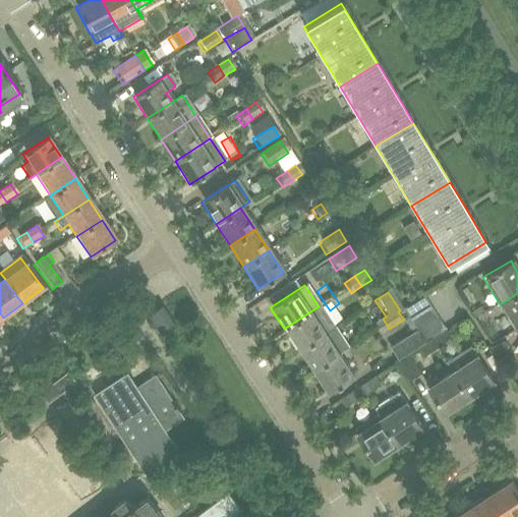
[(517,293),(500,304),(515,331),(517,329),(517,293)]
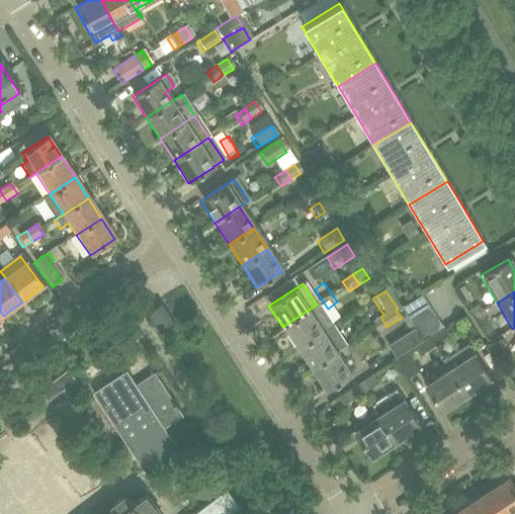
[(419,295),(399,309),(398,310),(398,309),(396,310),(402,318),(403,317),(406,320),(426,307),(419,295)]
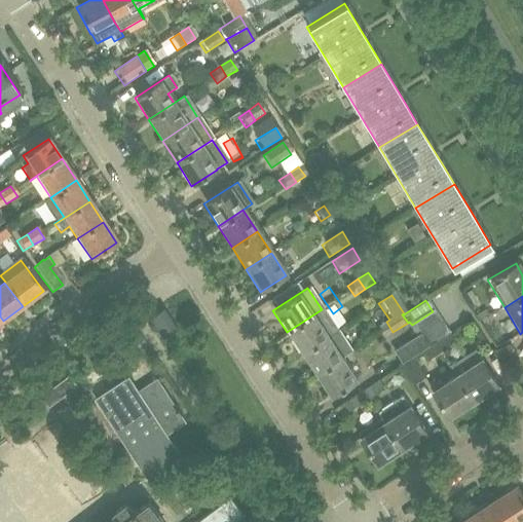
[(287,332),(301,353),(336,331),(322,309),(287,332)]
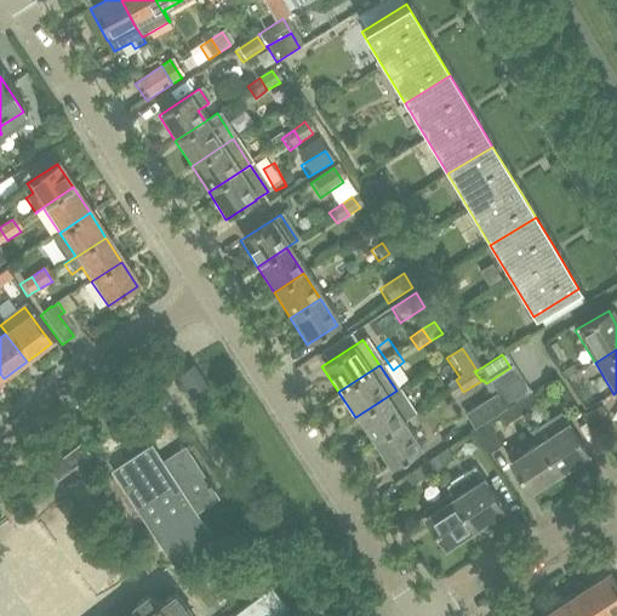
[(192,366),(189,368),(172,378),(189,404),(207,391),(192,366)]
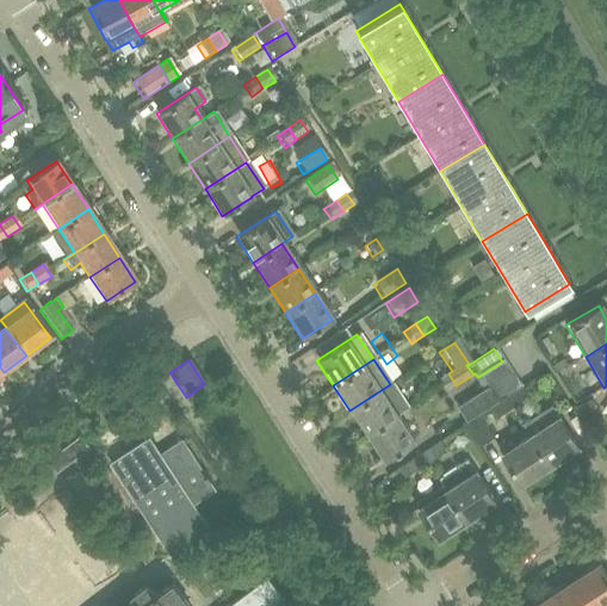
[(511,375),(502,362),(478,377),(485,389),(485,390),(511,375)]
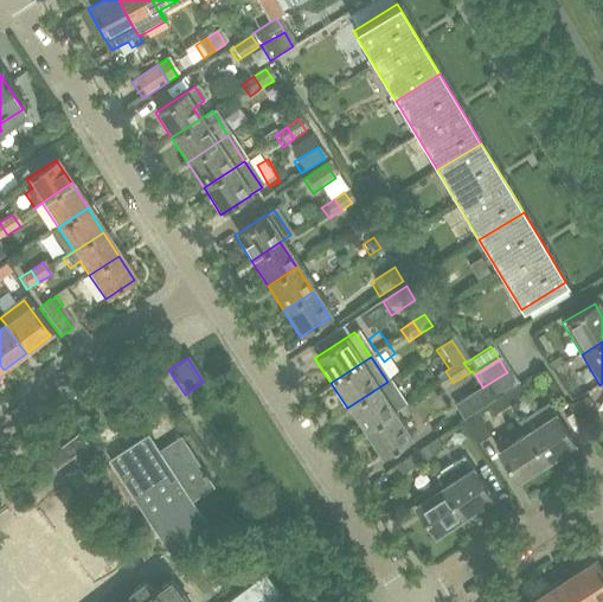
[(446,371),(434,379),(441,391),(453,383),(446,371)]
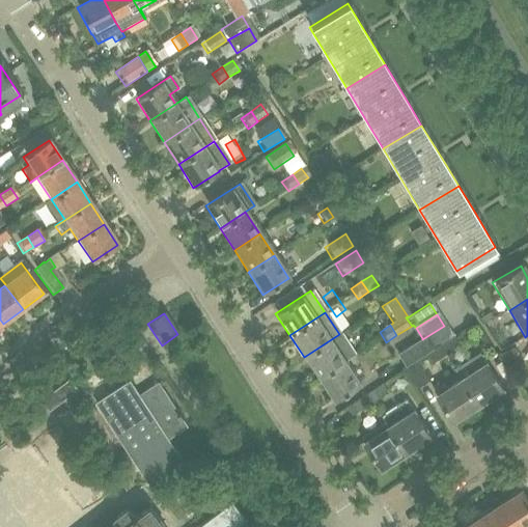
[(451,337),(444,326),(422,339),(422,338),(421,339),(429,353),(431,352),(451,337)]
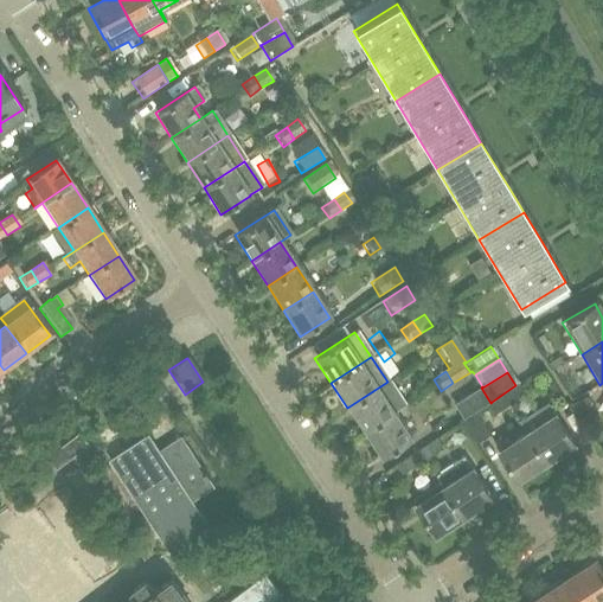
[(347,408),(364,433),(403,407),(387,382),(347,408)]
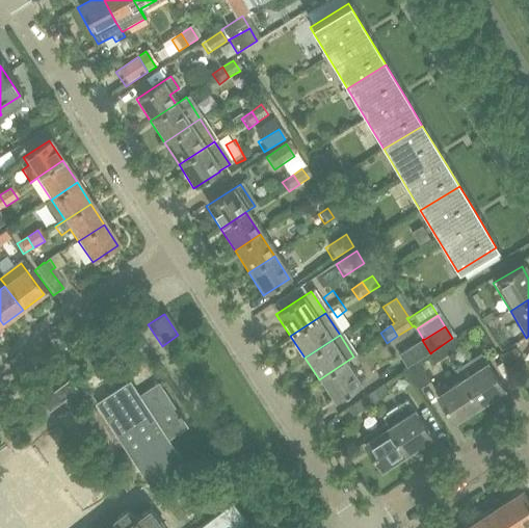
[(453,339),(437,350),(443,359),(458,348),(453,339)]
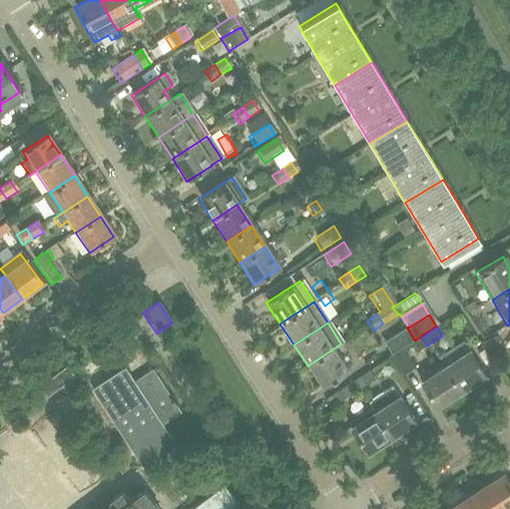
[(381,345),(390,357),(415,341),(407,328),(381,345)]
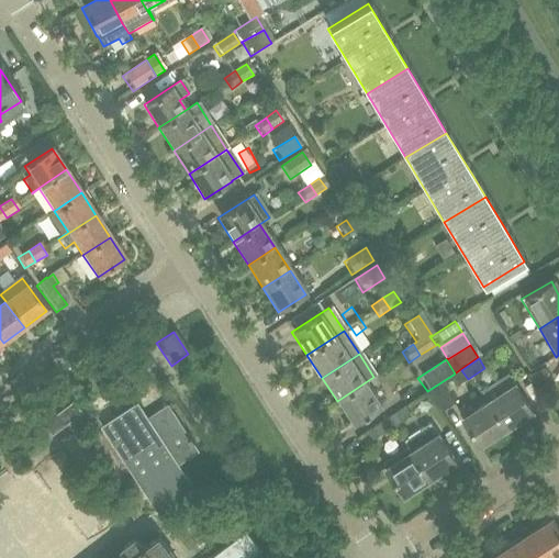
[(461,370),(447,379),(454,389),(468,379),(461,370)]
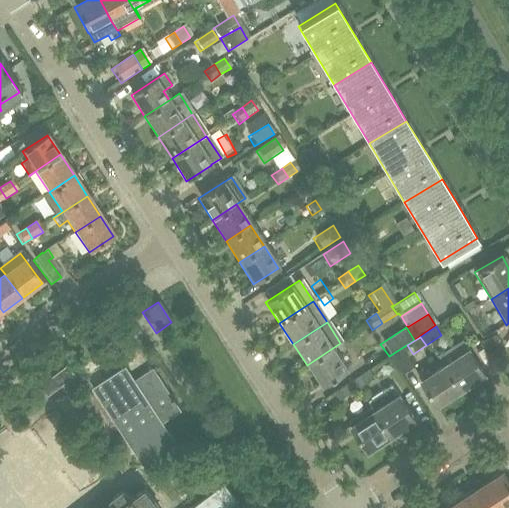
[(495,337),(476,344),(489,363),(499,356),(495,349),(499,348),(495,337)]
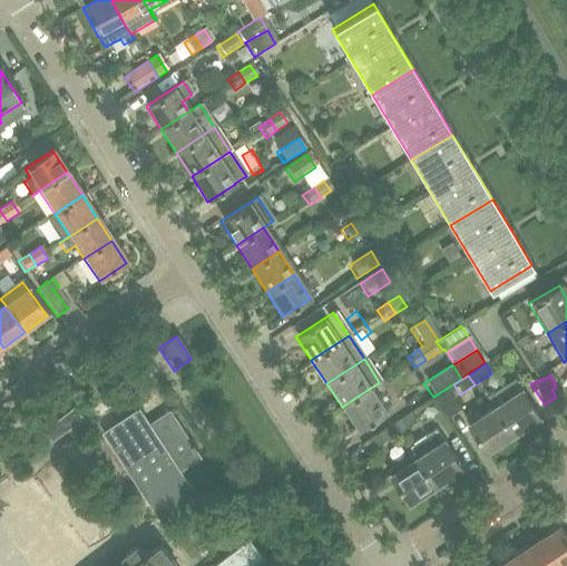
[(492,409),(491,410),(510,438),(538,420),(517,388),(506,394),(495,378),(484,384),(490,396),(486,399),(492,409)]
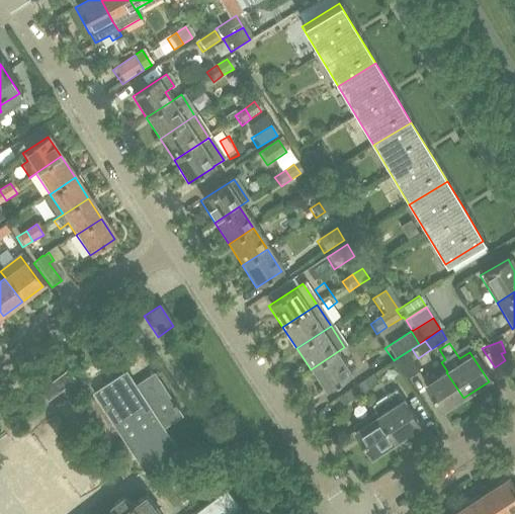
[(349,375),(335,354),(345,347),(344,347),(311,369),(325,392),(349,375)]
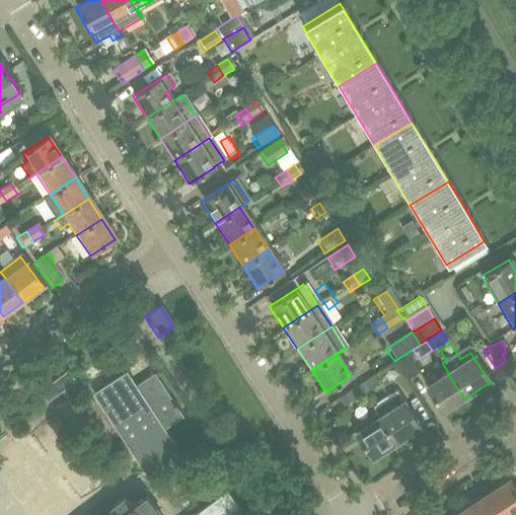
[(406,355),(393,363),(406,382),(418,374),(406,355)]
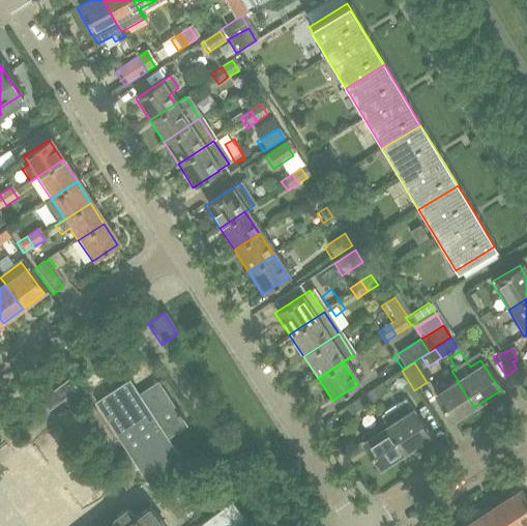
[(37,403),(46,414),(76,391),(67,380),(37,403)]
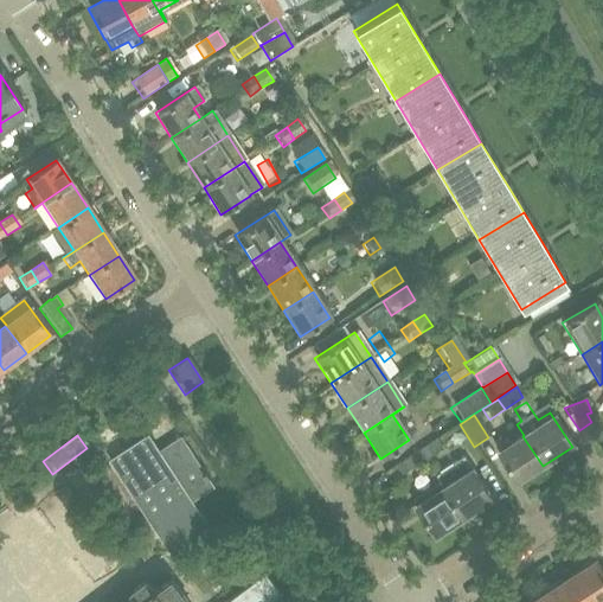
[(514,485),(543,466),(523,436),(507,446),(505,441),(502,443),(499,439),(488,444),(514,485)]
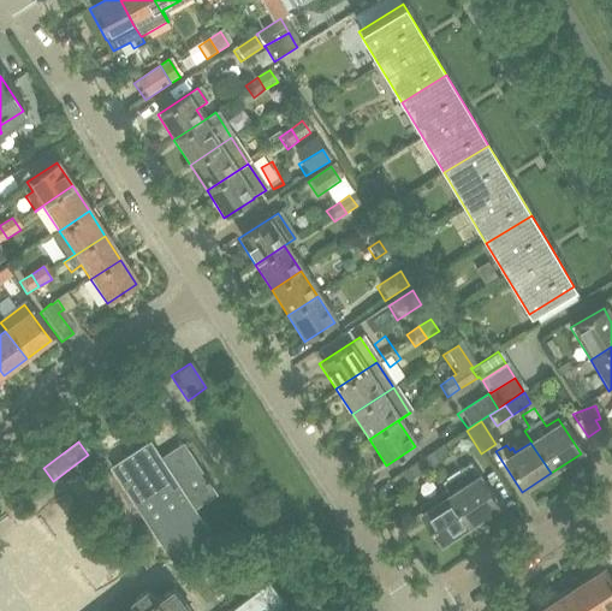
[(147,445),(110,470),(172,565),(209,541),(190,512),(212,498),(183,452),(160,467),(147,445)]
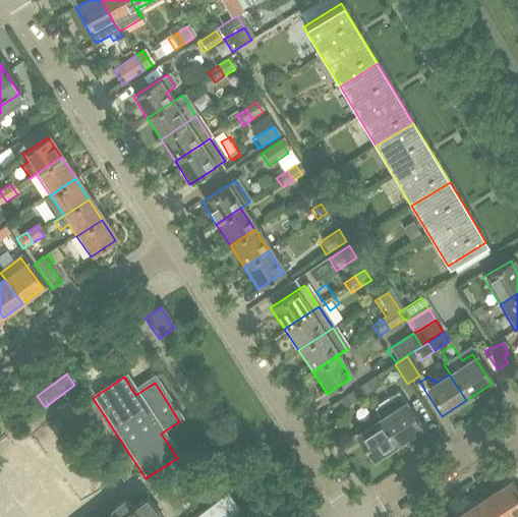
[(378,388),(372,379),(357,389),(362,398),(378,388)]
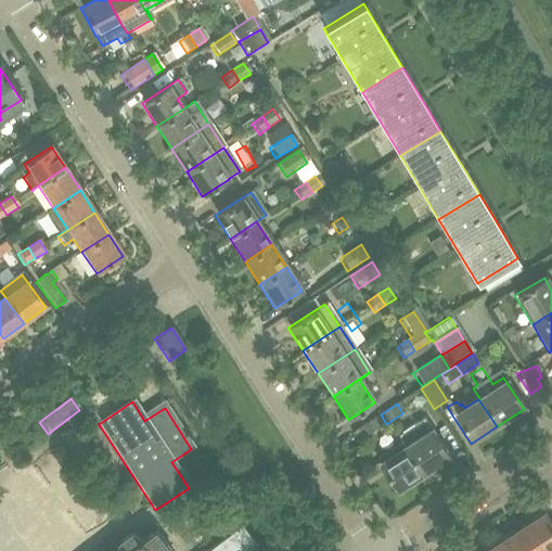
[(372,433),(386,424),(381,414),(366,424),(372,433)]
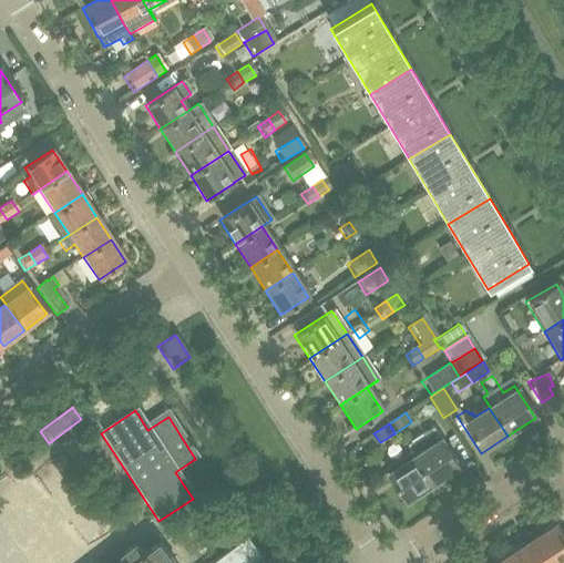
[(411,458),(430,487),(458,469),(432,429),(404,447),(411,458)]
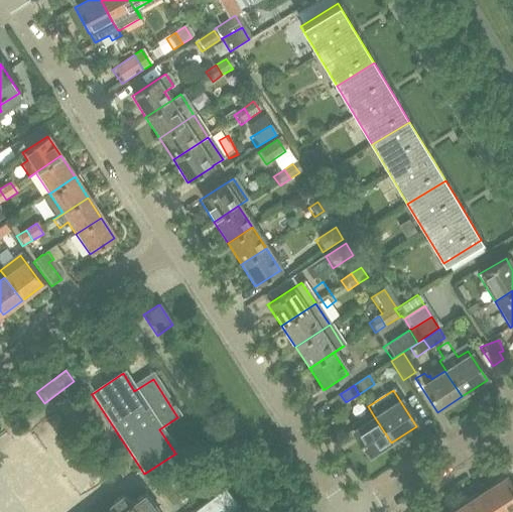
[(367,459),(391,442),(374,416),(361,425),(359,421),(348,428),(367,459)]
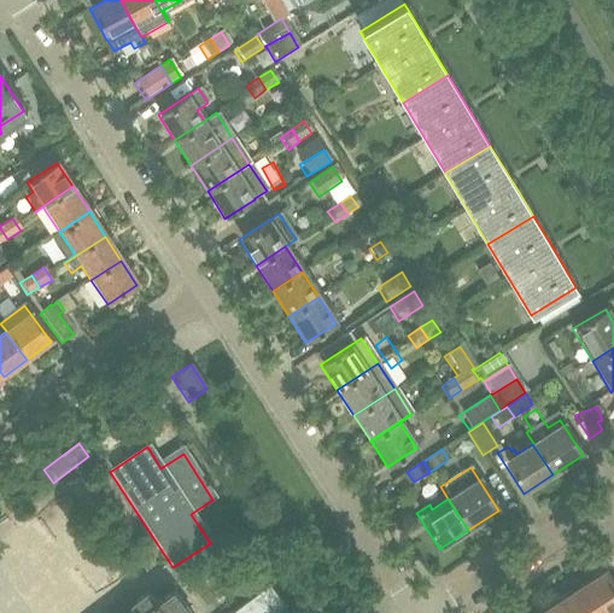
[(604,572),(577,590),(591,612),(609,612),(613,609),(613,583),(612,585),(604,572)]
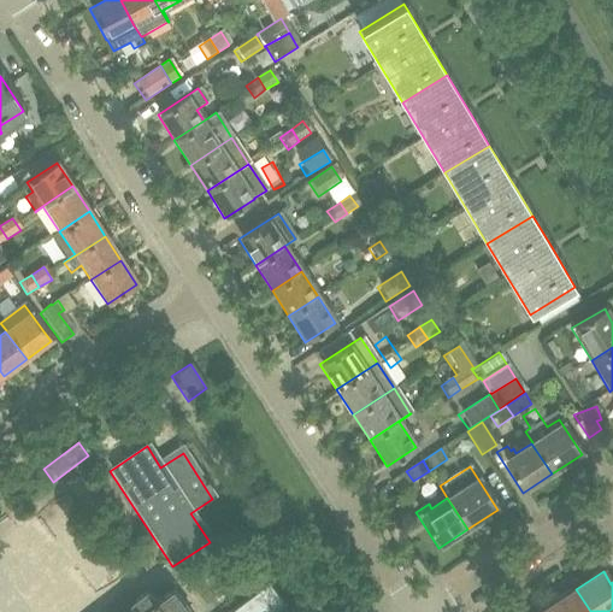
[(266,586),(231,611),(286,611),(266,586)]
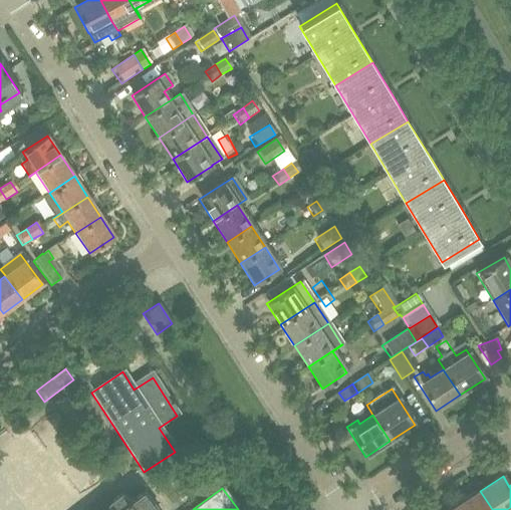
[(492,509),(480,491),(458,505),(461,509),(492,509)]
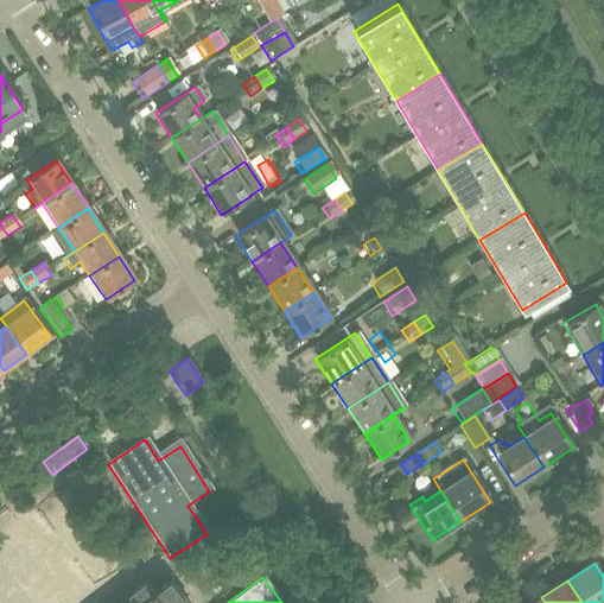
[(182,602),(167,584),(152,596),(144,585),(129,596),(133,600),(129,602),(182,602)]
